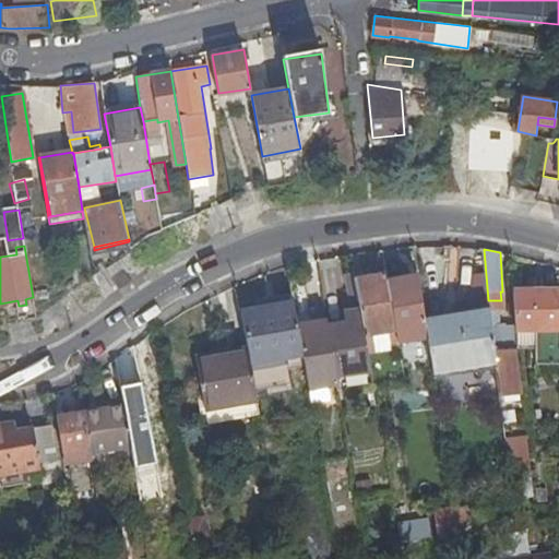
[(385,278),(384,272),(355,277),(365,332),(394,328),(385,278)]
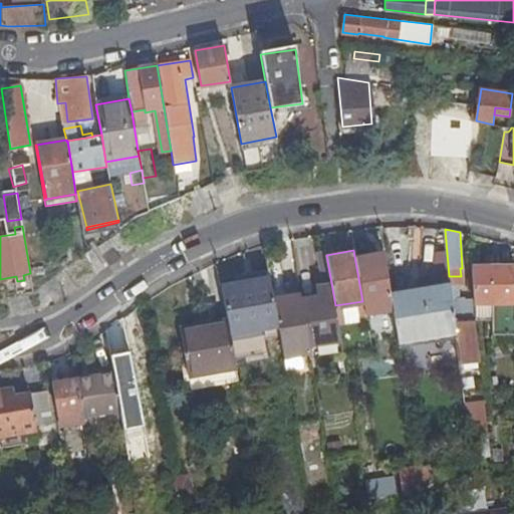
[(390,293),(382,251),(354,256),(362,301),(364,313),(392,309),(390,293)]
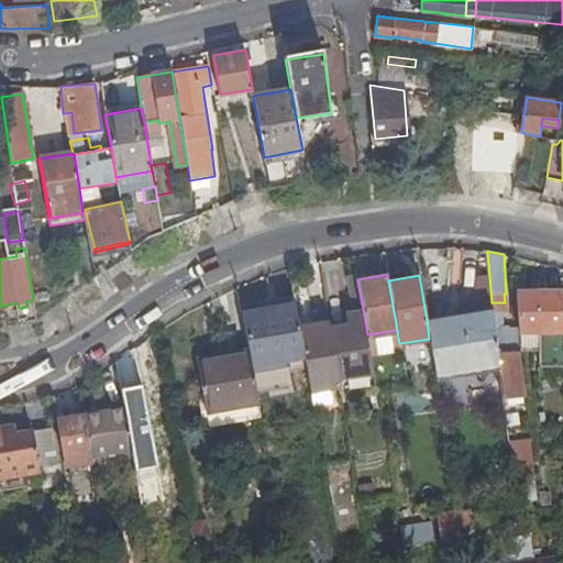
[(352,307),(361,306),(355,279),(355,276),(348,278),(352,307)]
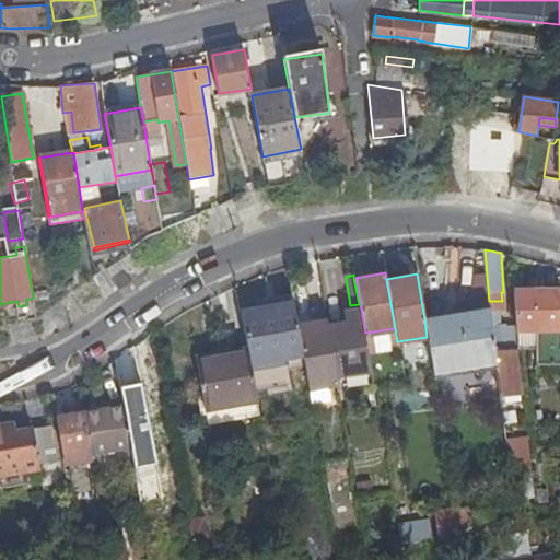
[(559,334),(559,290),(513,290),(515,328),(535,328),(544,328),(544,334),(559,334)]
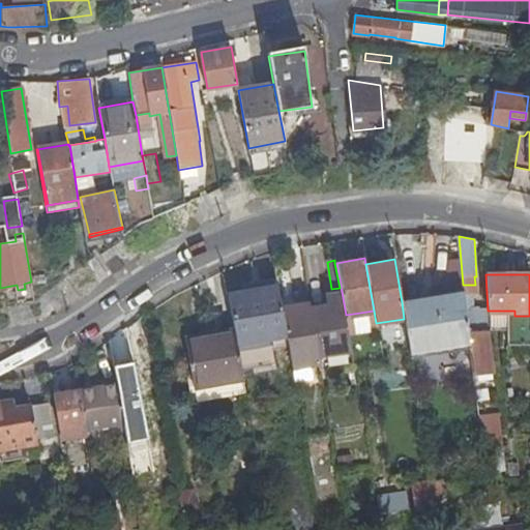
[(282,305),(277,284),(227,293),(233,331),(233,335),(239,370),(273,363),(271,349),(288,347),(282,307),(282,305)]
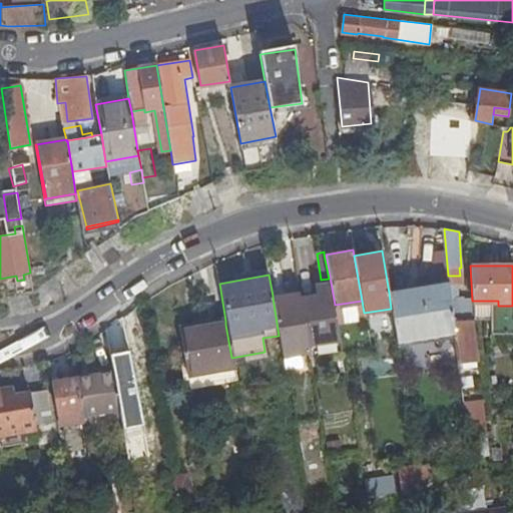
[(474,318),(473,302),(463,303),(463,301),(457,301),(456,285),(460,285),(460,276),(448,276),(449,284),(452,320),(474,318)]
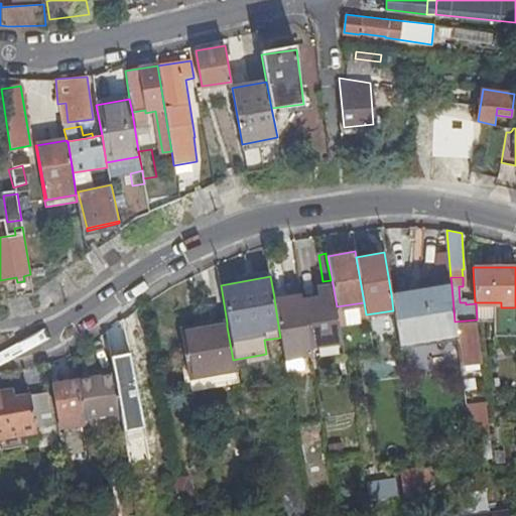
[(455,321),(452,285),(391,294),(393,310),(399,345),(457,336),(455,321)]
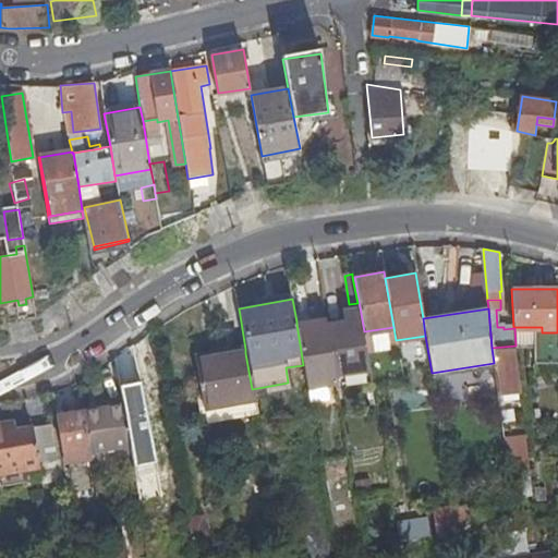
[(329,335),(334,374),(368,367),(359,311),(346,313),(349,331),(329,335)]
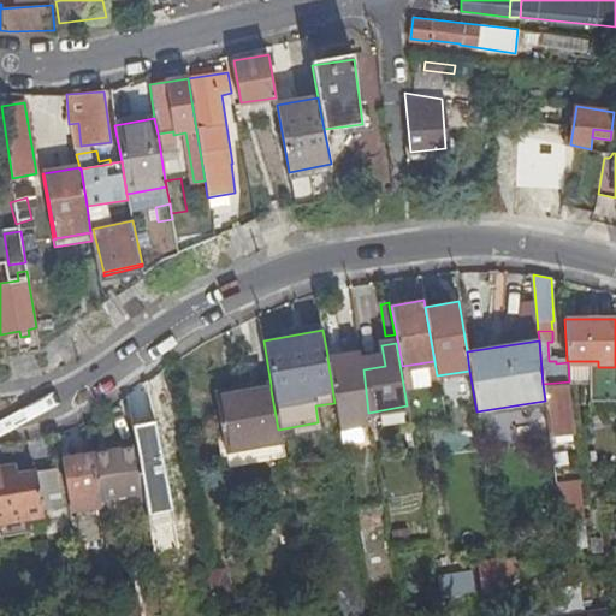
[(368,413),(359,355),(327,357),(335,403),(339,427),(371,422),(368,413)]
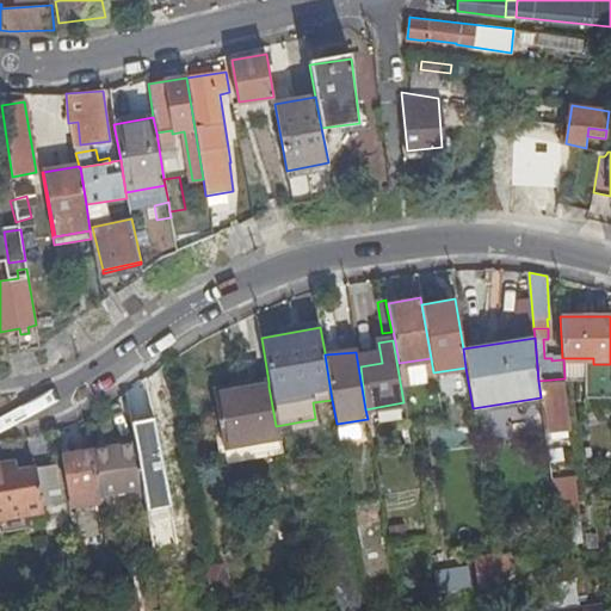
[(565,380),(584,381),(584,364),(584,358),(562,358),(563,359),(565,378),(565,380)]
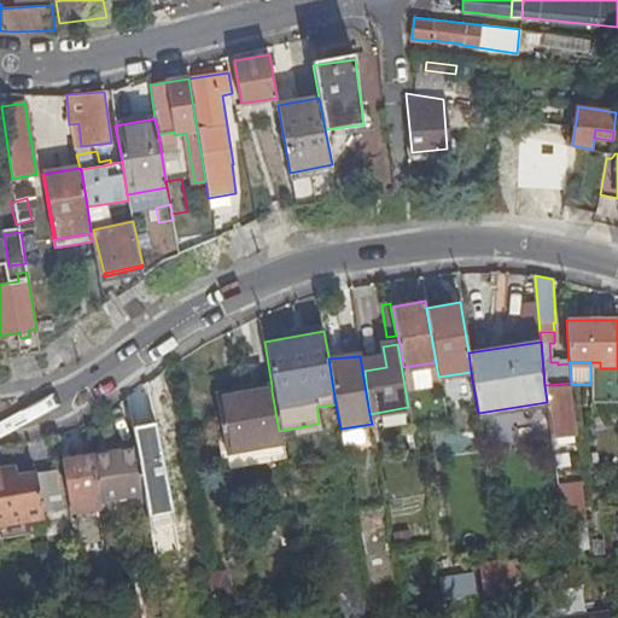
[(590,368),(590,385),(590,402),(617,402),(617,368),(600,368),(590,368)]
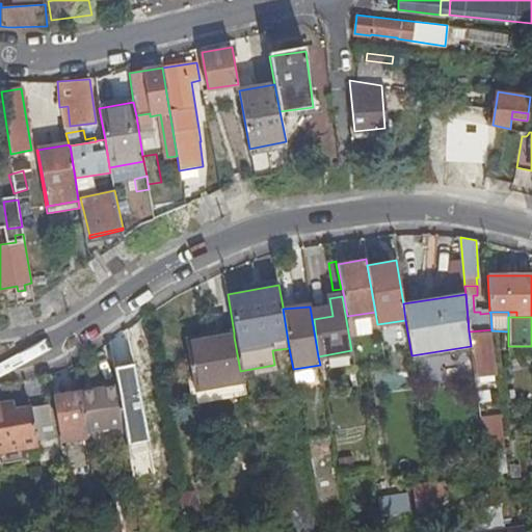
[(476,383),(497,381),(491,330),(491,329),(469,331),(471,346),(476,383)]
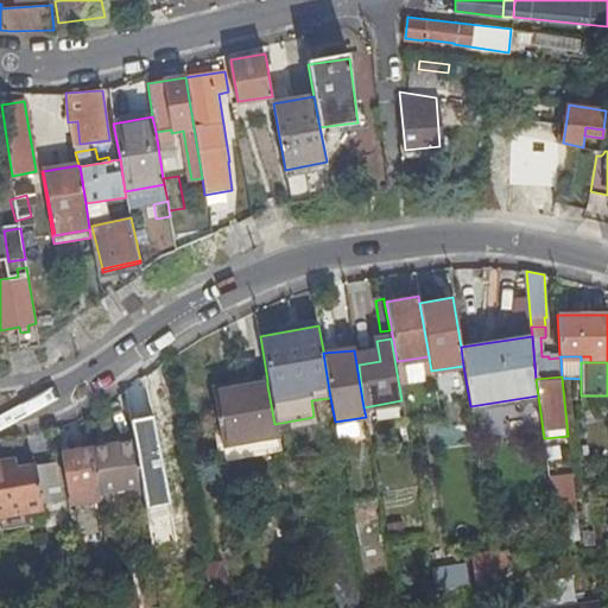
[(267,380),(240,385),(240,390),(267,385),(267,380)]
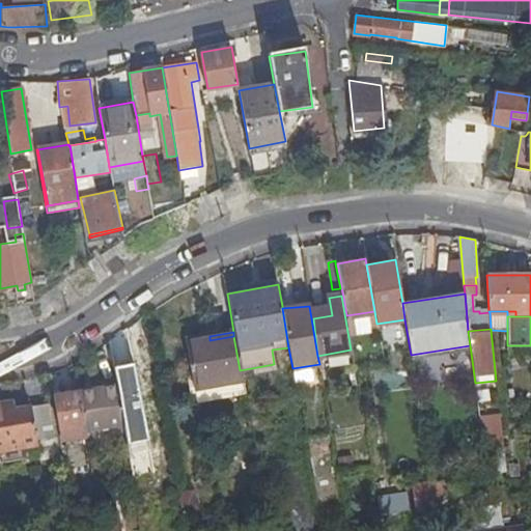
[(210,340),(210,336),(193,339),(202,387),(242,380),(240,370),(233,336),(210,340)]
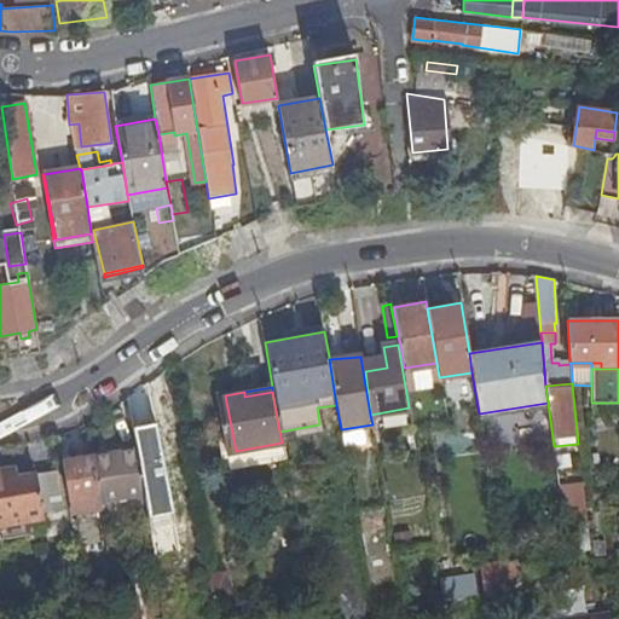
[(214,397),(223,453),(236,451),(225,395),(214,397)]
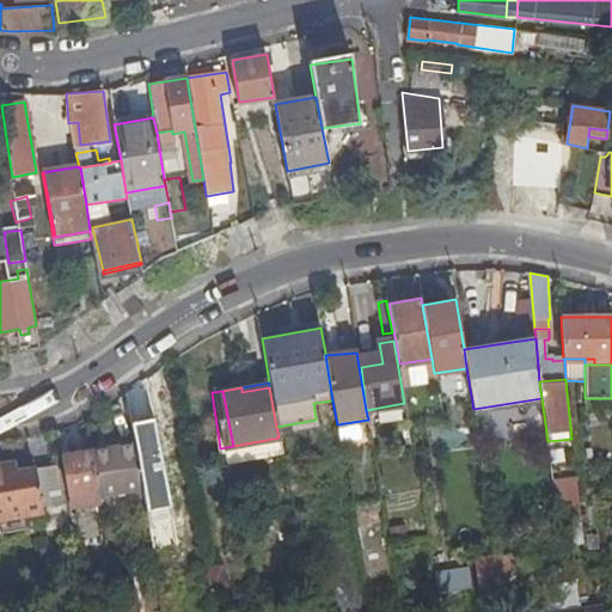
[(281,454),(279,438),(233,446),(236,463),(281,454)]
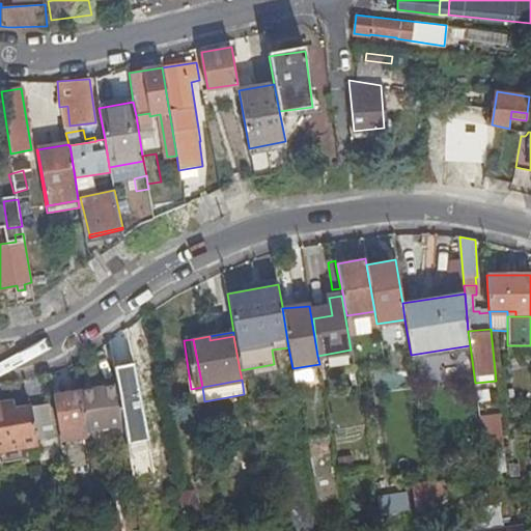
[(85,424),(86,430),(123,424),(116,386),(80,391),(85,424)]
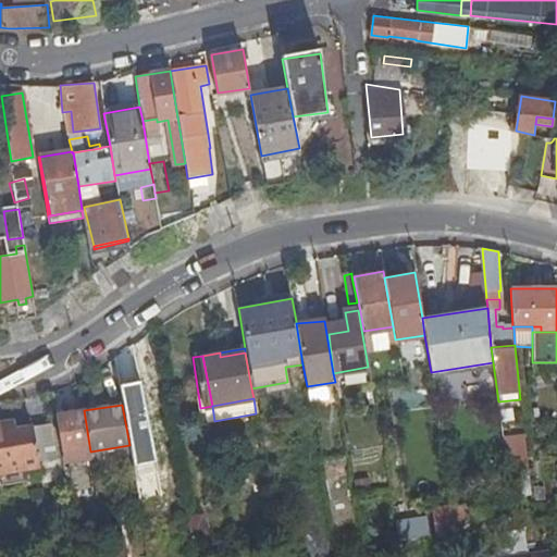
[(212,406),(200,408),(203,423),(214,421),(212,406)]
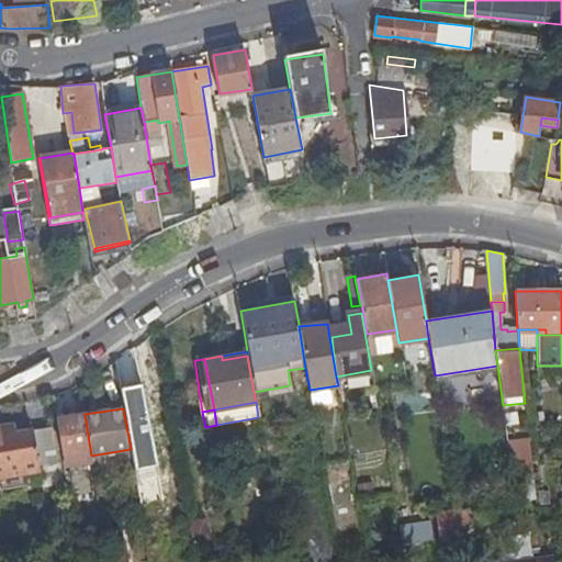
[(504,431),(520,428),(517,411),(501,414),(504,431)]
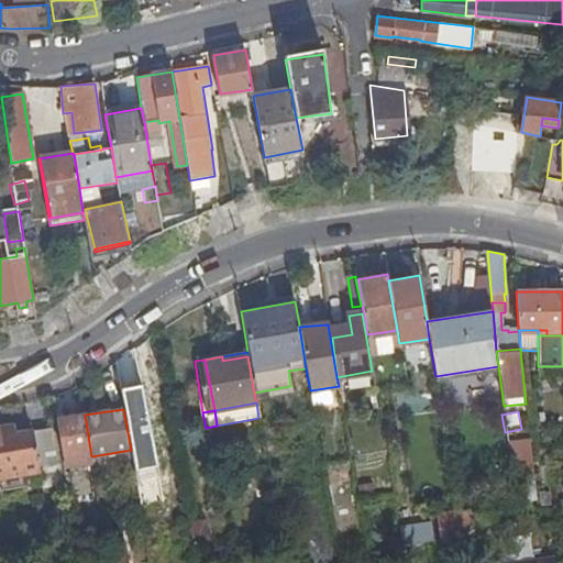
[(90,450),(85,415),(56,419),(63,454),(67,453),(90,450)]
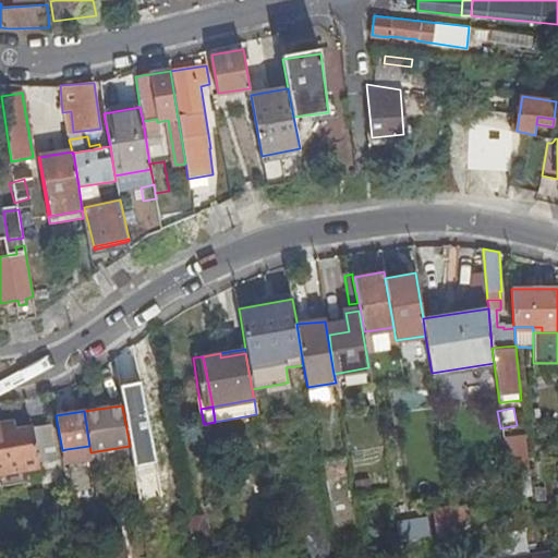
[(12,421),(3,423),(5,431),(13,429),(12,421)]
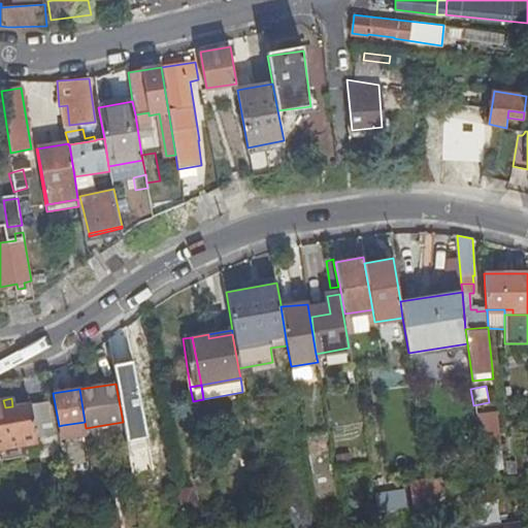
[(5,407),(3,400),(0,400),(0,447),(36,441),(35,436),(30,403),(12,406),(5,407)]
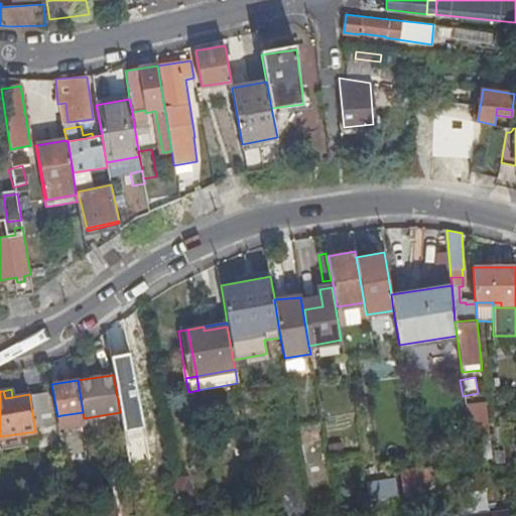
[(47,391),(29,394),(34,426),(35,431),(37,443),(55,441),(47,391)]
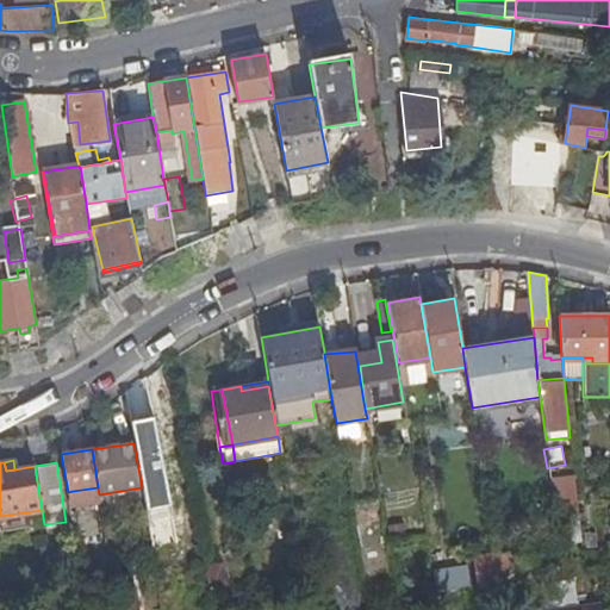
[(579,516),(574,479),(551,481),(555,518),(579,516)]
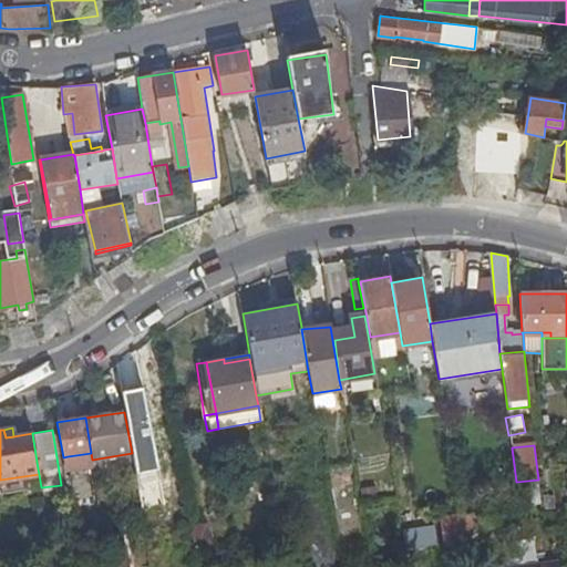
[(91,453),(68,456),(71,471),(93,467),(92,460),(91,453)]
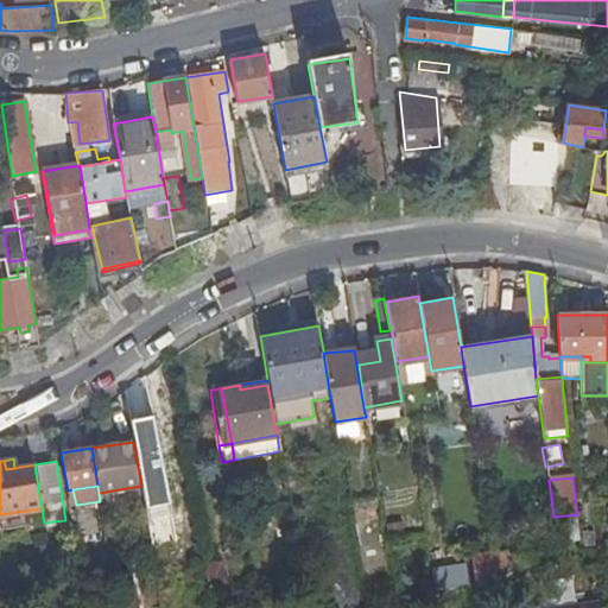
[(544,551),(542,542),(529,545),(531,553),(544,551)]
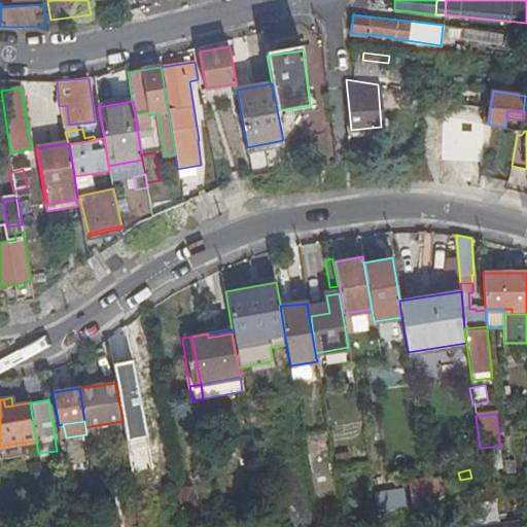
[(429,494),(447,491),(445,476),(426,479),(429,494)]
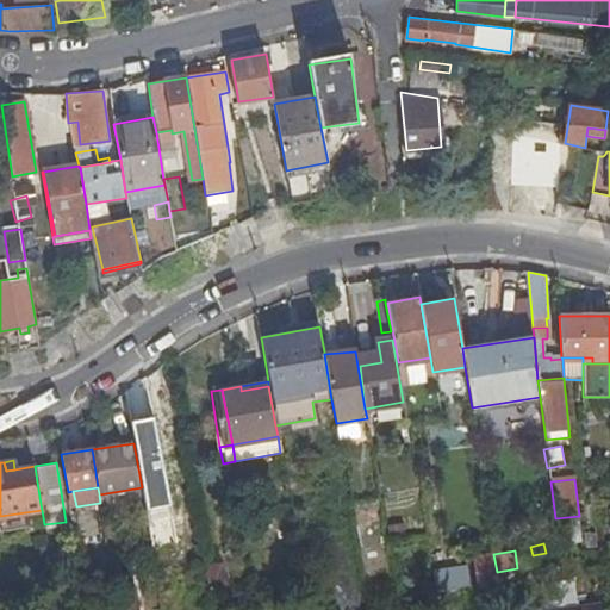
[(497,572),(493,554),(471,556),(475,584),(498,580),(497,572)]
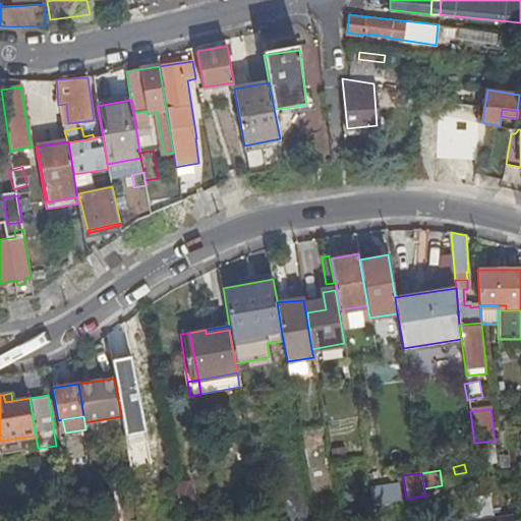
[(175,485),(178,506),(187,504),(193,494),(188,483),(187,482),(175,485)]
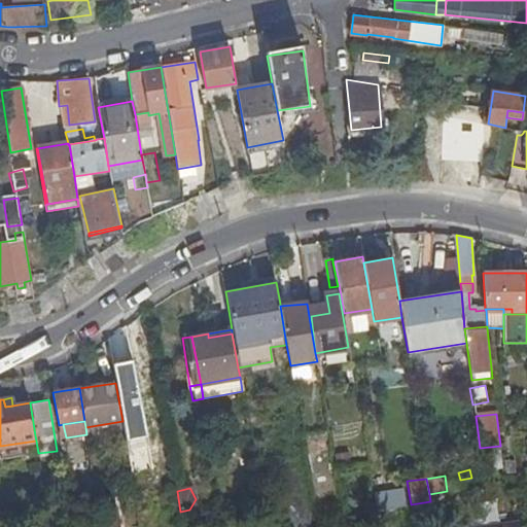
[(374,492),(377,510),(406,505),(402,488),(374,492)]
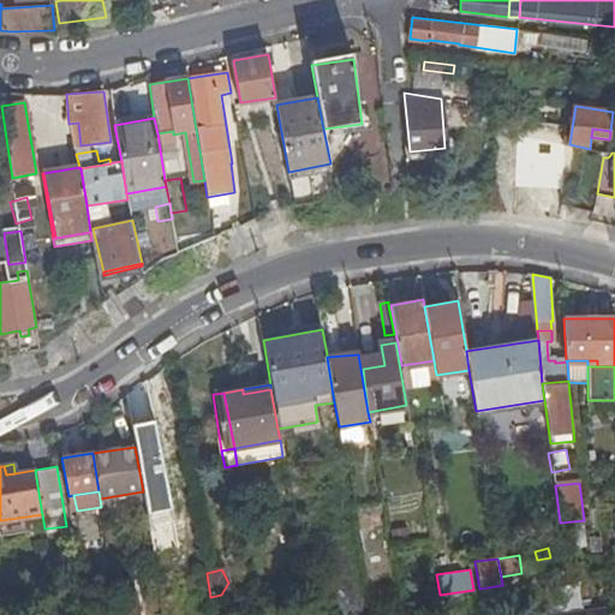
[(99,577),(100,586),(113,584),(112,573),(99,577)]
